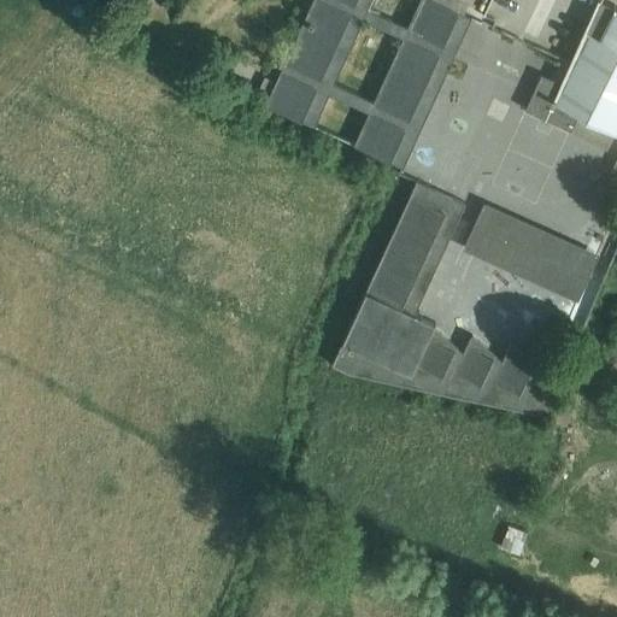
[(312,0),(266,104),(315,127),(329,95),(369,113),(354,146),(404,169),(471,18),(464,15),(469,4),(459,0),(419,0),(409,28),(380,15),(386,0),(312,0)]
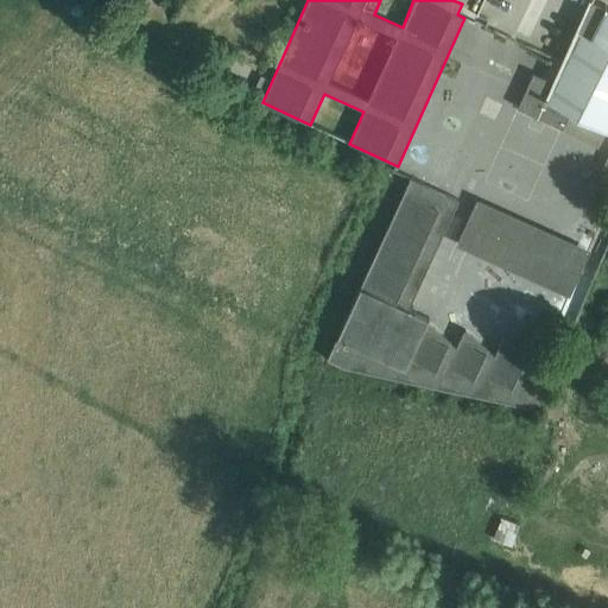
[(591,37),(606,7),(590,0),(589,0),(575,29),(591,37)]
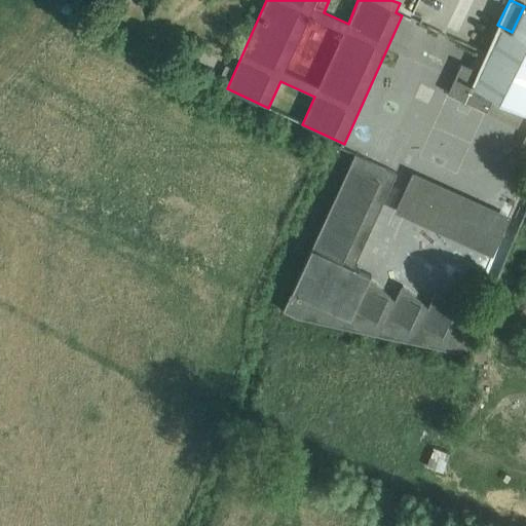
[(468,84),(524,112),(525,112),(525,7),(524,6),(512,32),(497,25),(475,71),(468,84)]
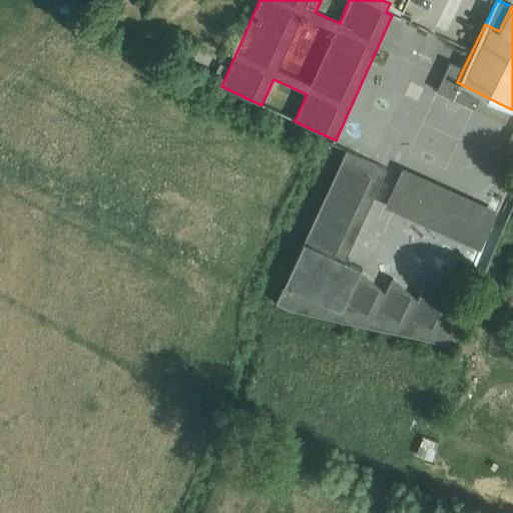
[(457,82),(463,69),(450,63),(437,91),(504,124),(511,109),(457,82)]
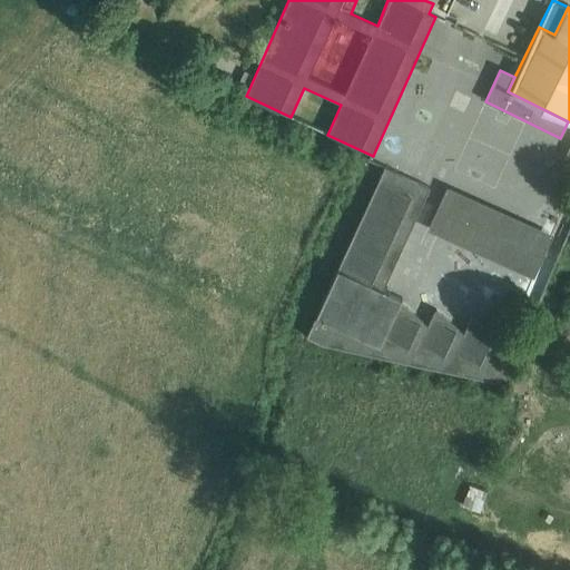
[(385,168),(307,337),(505,384),(519,350),(499,342),(471,317),(464,333),(435,310),(428,325),(383,290),(430,188),(385,168)]
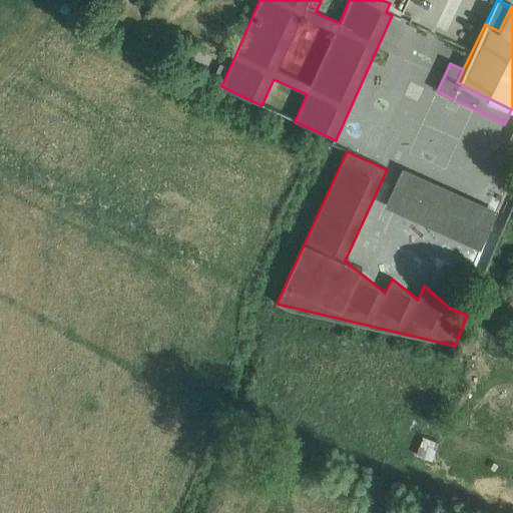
[(403,168),(386,207),(481,250),(498,211),(403,168)]
